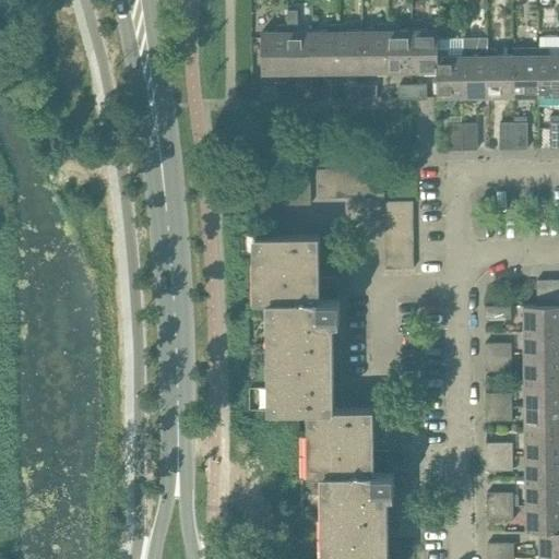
[(288,72),(313,72),(312,31),(297,31),(297,9),(287,9),(287,24),(288,72)]
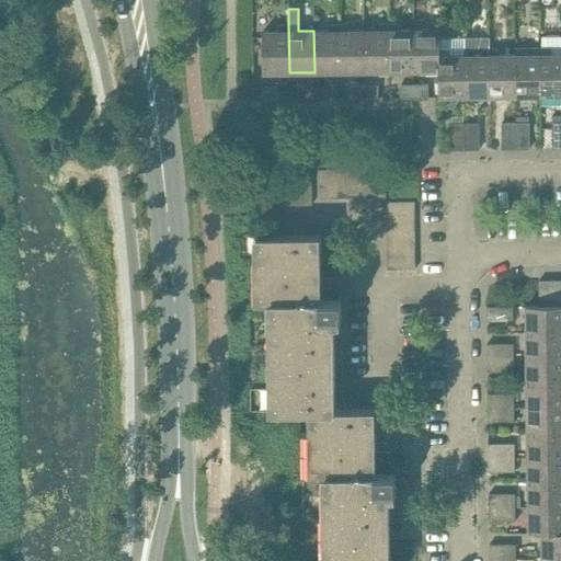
[(439,38),(439,22),(428,23),(428,30),(414,30),(414,71),(438,71),(439,71),(439,48),(439,38)]
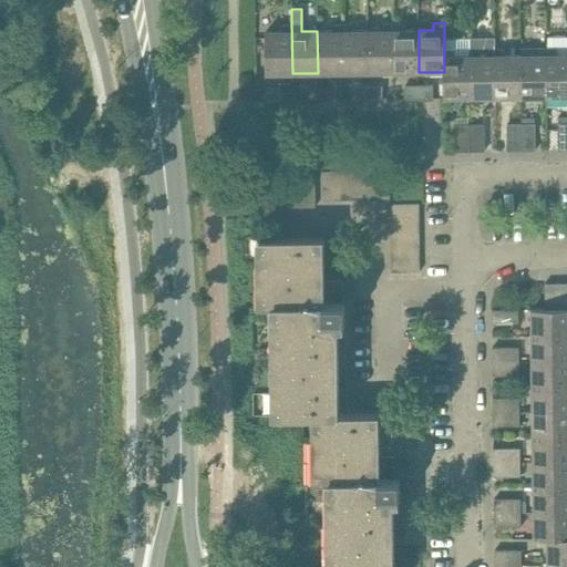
[(318,73),(342,73),(342,23),(332,23),(332,30),(317,31),(318,73)]
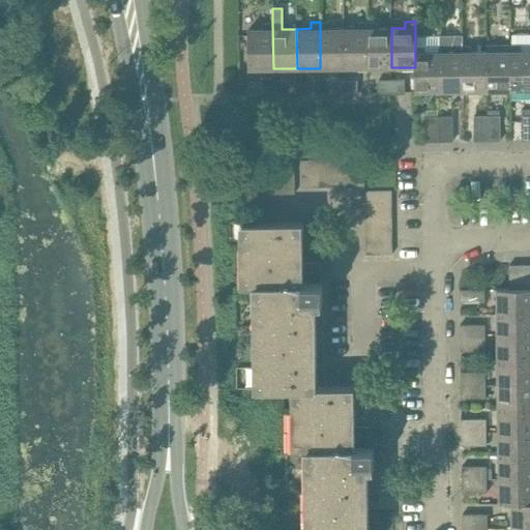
[(320,68),(344,67),(344,28),(329,28),(329,22),(320,22),(320,68)]
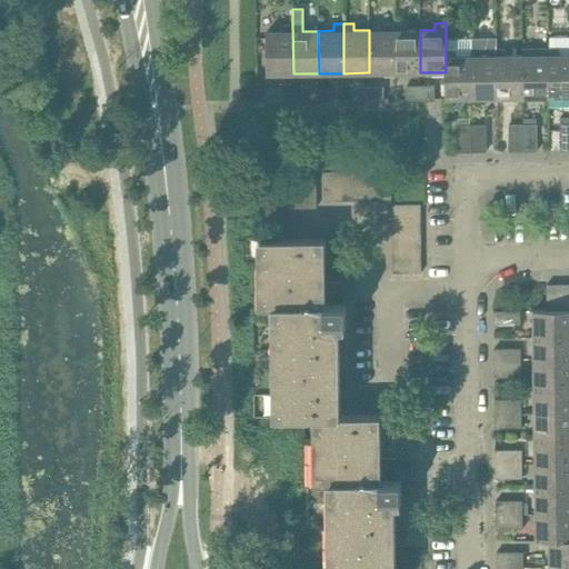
[(369,72),(395,72),(395,23),(385,23),(385,30),(369,30),(369,72)]
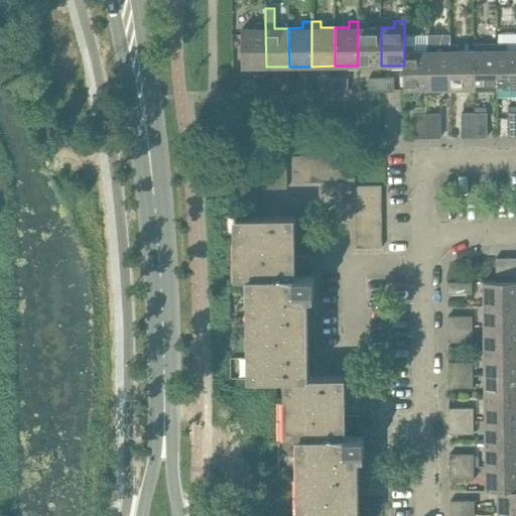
[(381,66),(381,27),(367,27),(366,21),(358,21),(358,66),(381,66)]
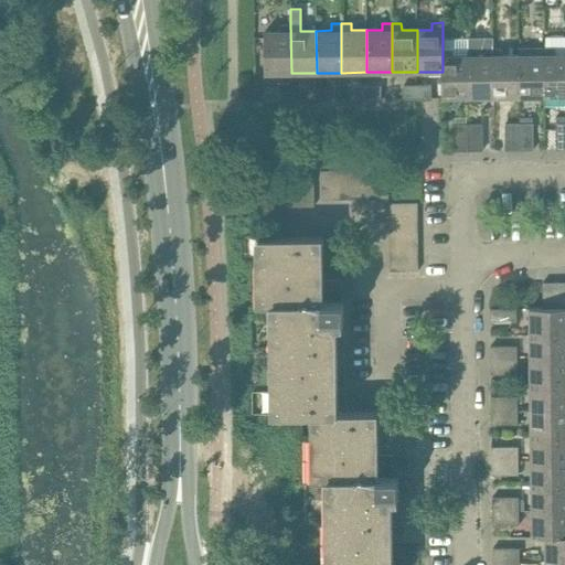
[(291,73),(290,24),(280,24),(281,31),(265,31),(265,73),(291,73)]
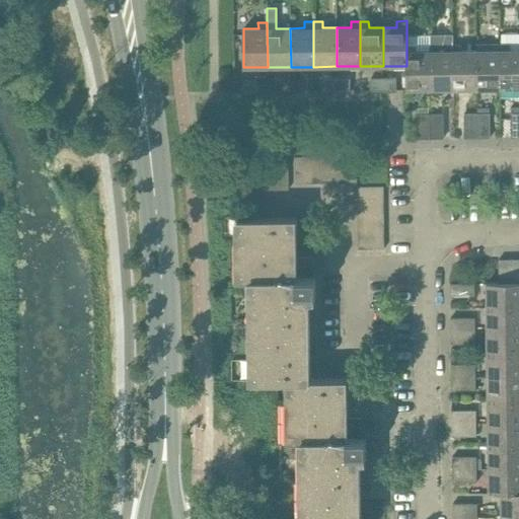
[(453,89),(453,45),(453,34),(430,34),(430,35),(430,90),(453,89)]
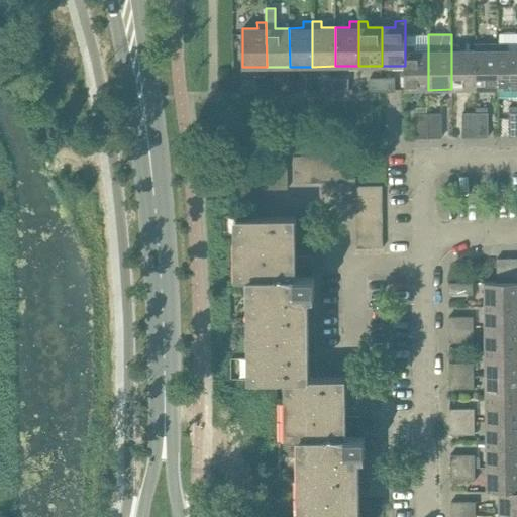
[(405,35),(405,44),(405,66),(404,66),(404,90),(428,90),(428,35),(405,35)]
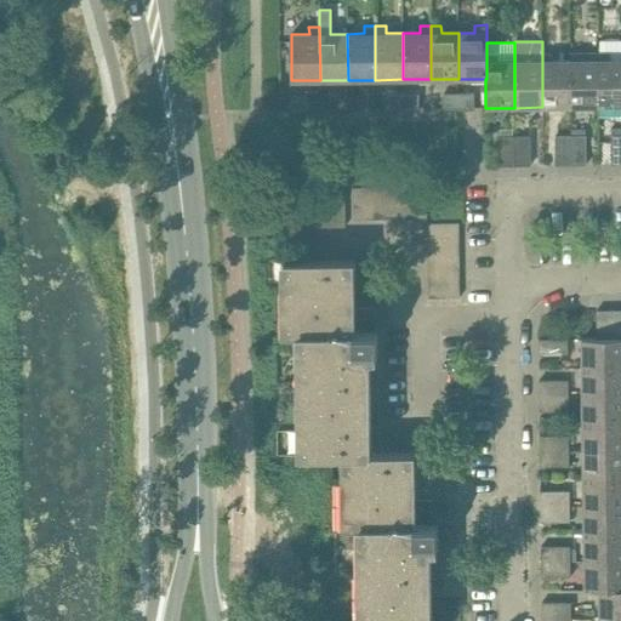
[(542,107),(570,107),(569,61),(552,61),(552,53),(542,53),(542,107)]
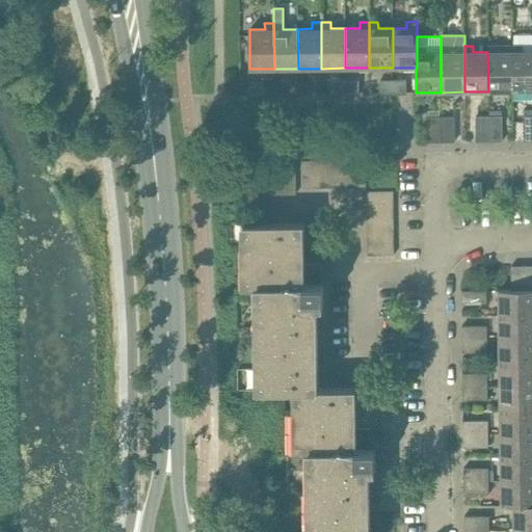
[(511,46),(487,46),(487,52),(488,91),(512,91),(511,46)]
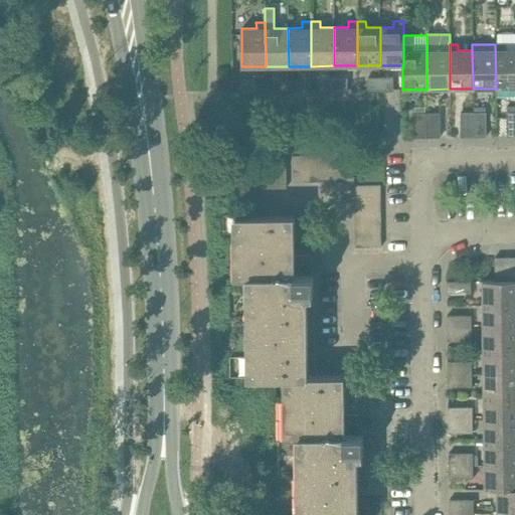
[(504,44),(495,44),(496,89),(514,88),(514,49),(504,49),(504,44)]
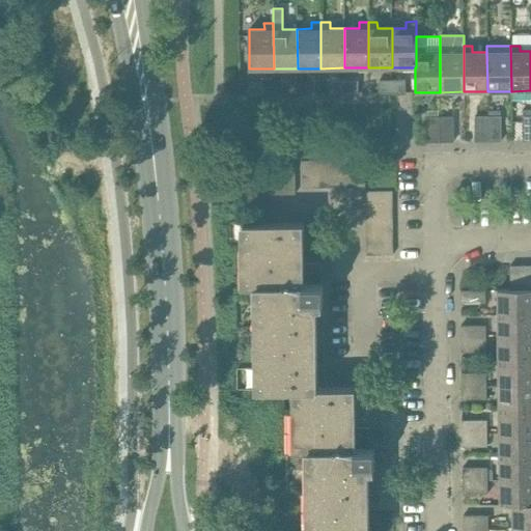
[(358,80),(344,81),(345,93),(358,92),(358,80)]
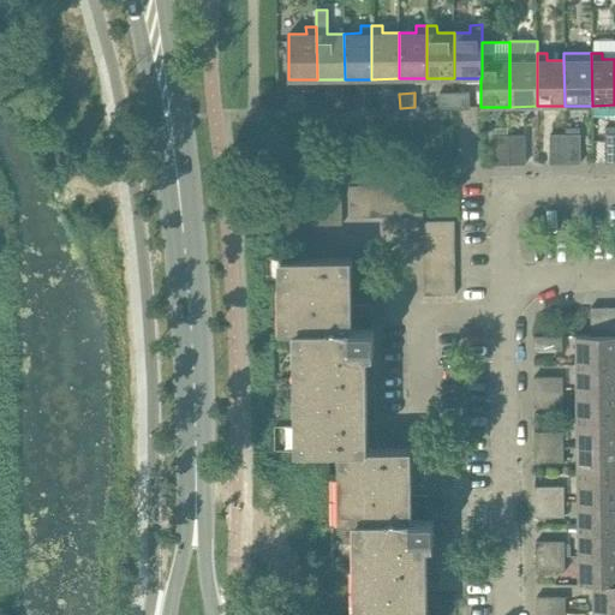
[(439,107),(454,107),(454,93),(439,93),(439,107)]
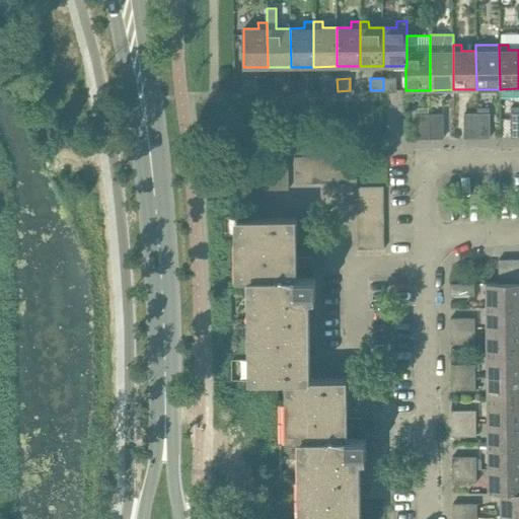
[(383,90),(396,90),(395,78),(383,78),(383,90)]
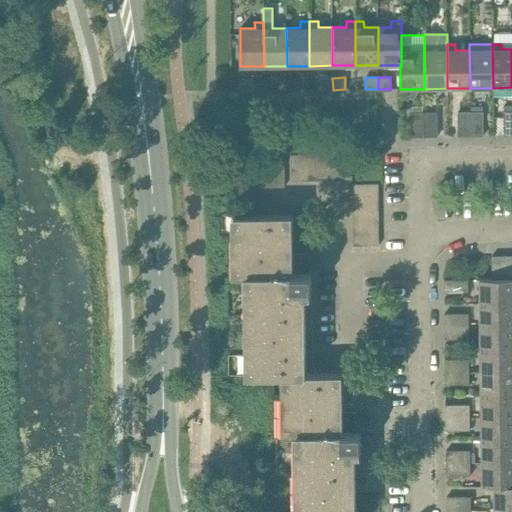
[(274,90),(287,90),(287,78),(274,78),(274,90)]
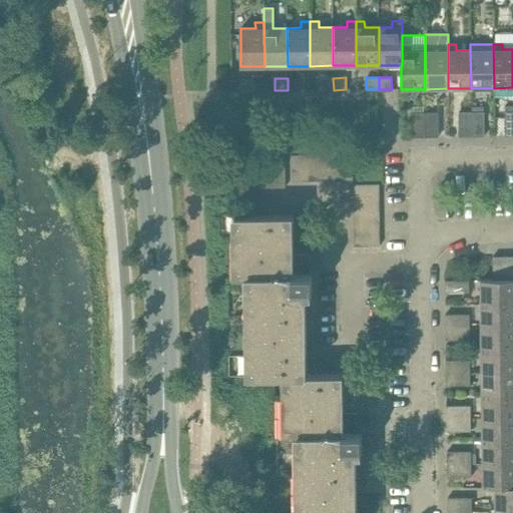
[(288,90),(300,90),(300,78),(288,78),(288,90)]
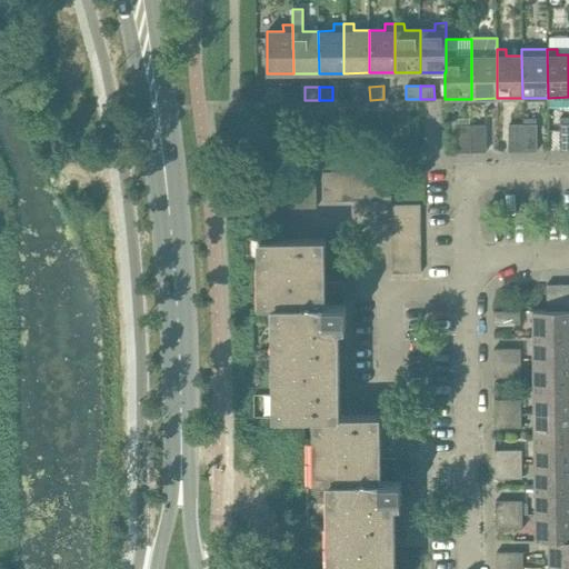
[(356,100),(370,100),(369,87),(355,87),(356,100)]
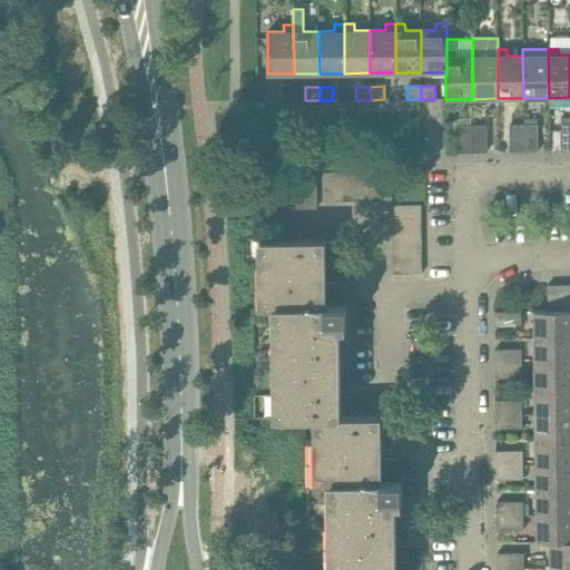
[(267,101),(282,101),(282,88),(267,88),(267,101)]
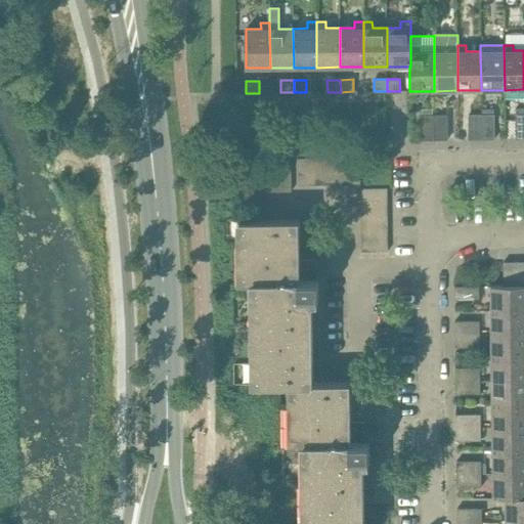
[(516,139),(523,138),(523,114),(515,115),(516,139)]
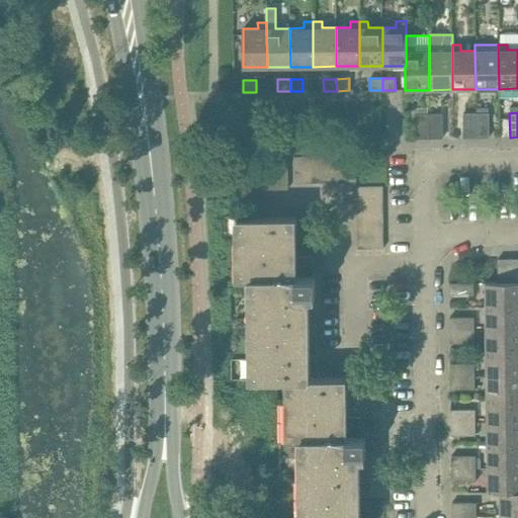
[(463,138),(476,138),(476,113),(463,113),(463,138)]
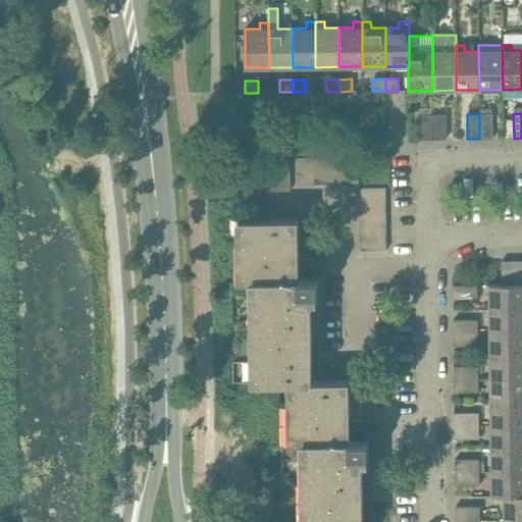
[(492,114),(479,114),(479,139),(492,139),(492,114)]
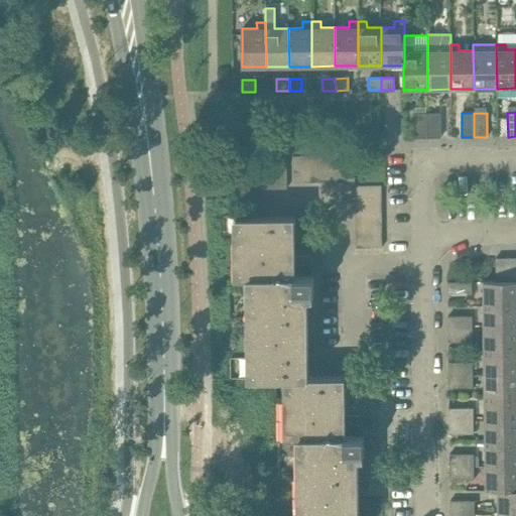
[(415,138),(428,138),(427,114),(415,114),(415,138)]
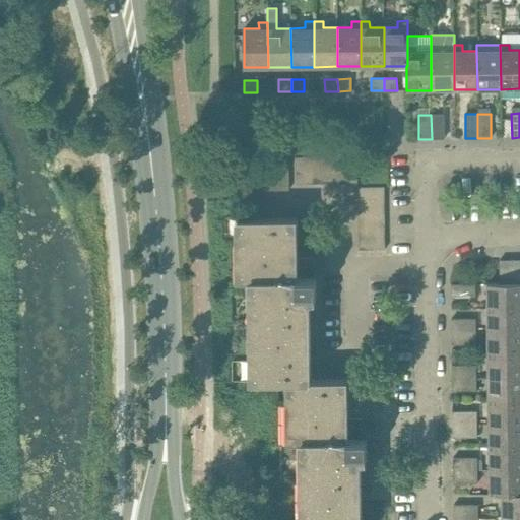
[(432,139),(444,138),(444,115),(431,115),(432,139)]
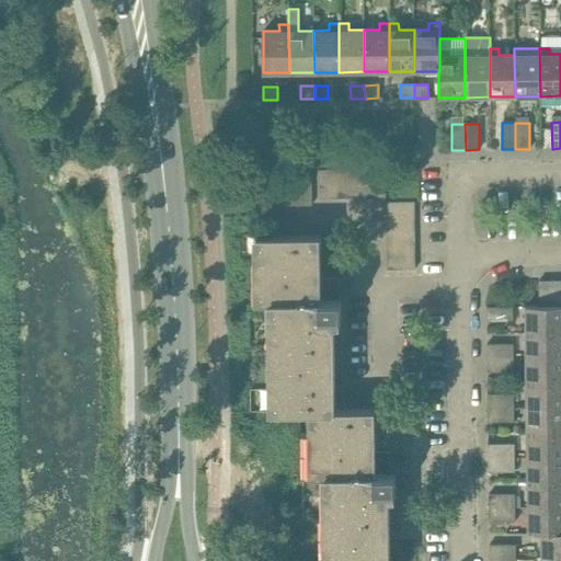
[(345,169),(331,170),(332,197),(345,197),(345,169)]
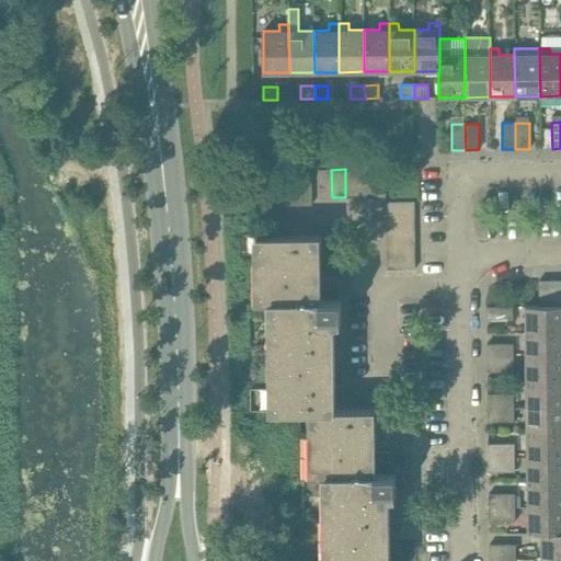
[(358,169),(345,169),(345,197),(358,197),(358,169)]
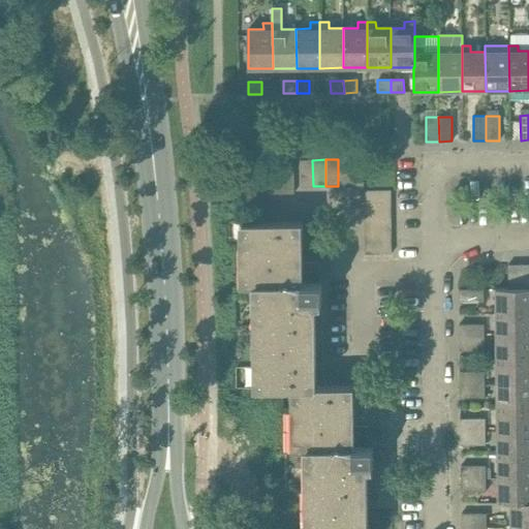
[(350,159),(338,159),(338,186),(351,186),(350,159)]
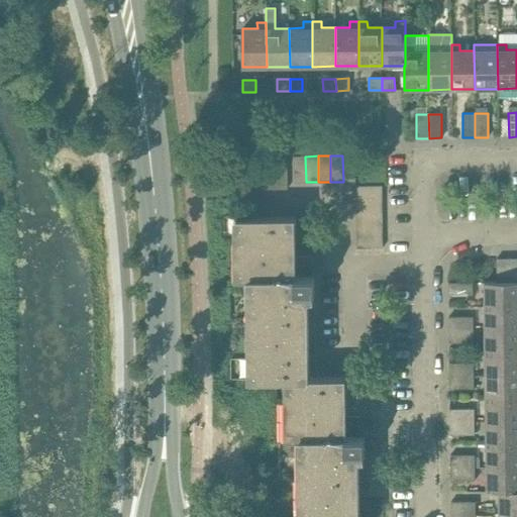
[(355,156),(342,156),(343,182),(355,182),(355,156)]
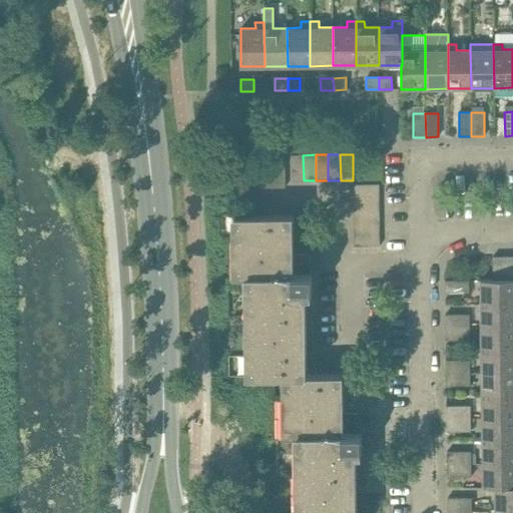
[(304,180),(303,155),(291,155),(291,181),(304,180)]
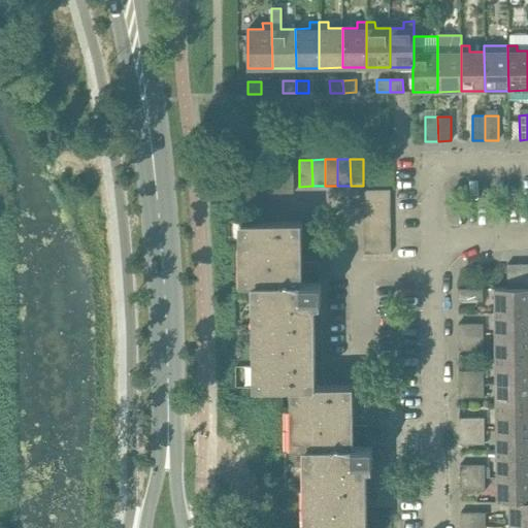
[(255,193),(267,193),(267,166),(254,166),(255,193)]
